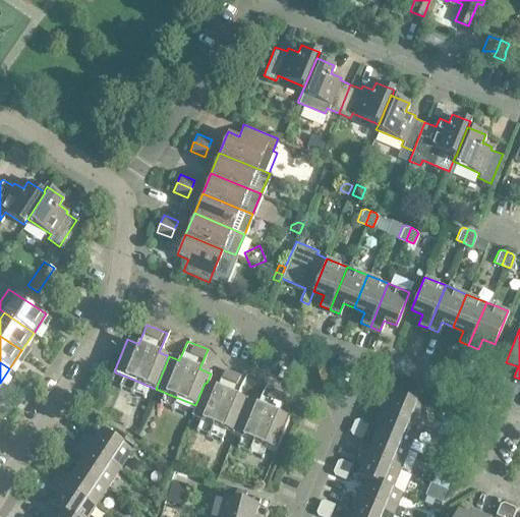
[(216,387),(207,383),(205,383),(195,405),(191,415),(233,433),(246,400),(236,395),(244,376),(243,376),(224,367),(216,387)]
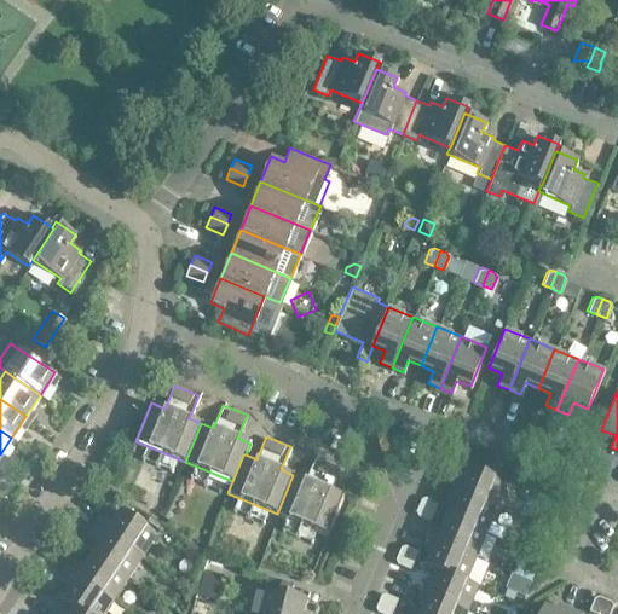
[(293,475),(277,514),(327,534),(342,494),(329,490),(339,467),(315,457),(305,480),(293,475)]
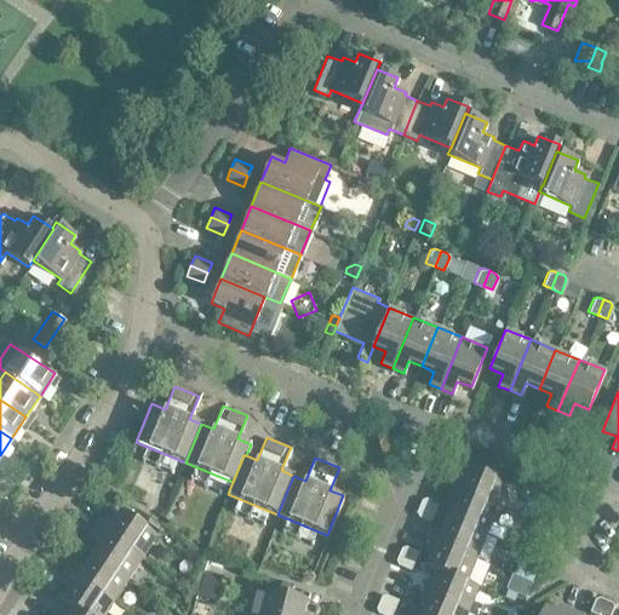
[(505,482),(494,477),(498,467),(487,463),(482,472),(466,466),(460,480),(454,478),(451,489),(496,507),(505,482)]
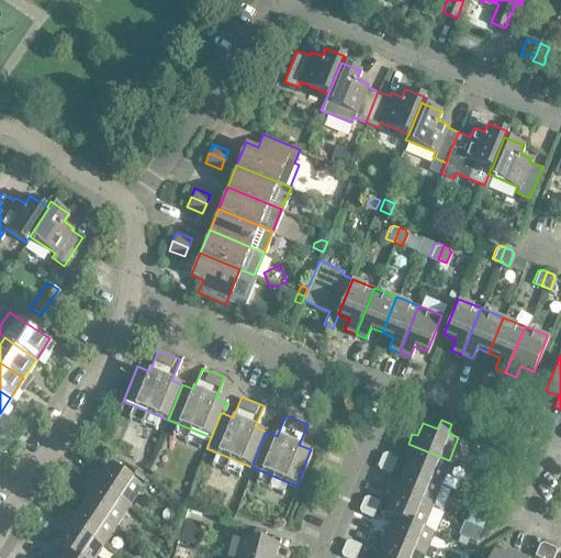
[(404,468),(439,482),(449,460),(408,444),(404,454),(408,456),(404,468)]
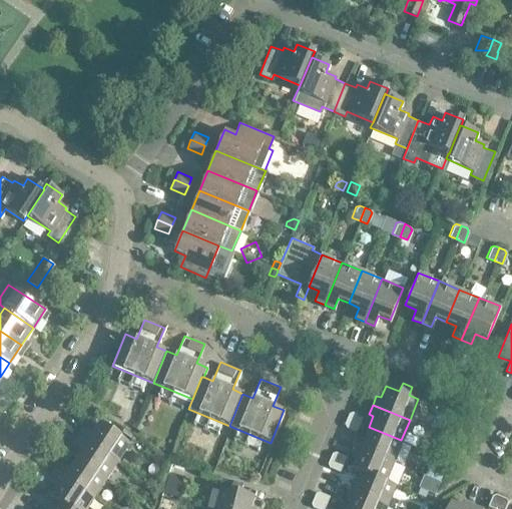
[(131,407),(126,417),(133,421),(138,410),(131,407)]
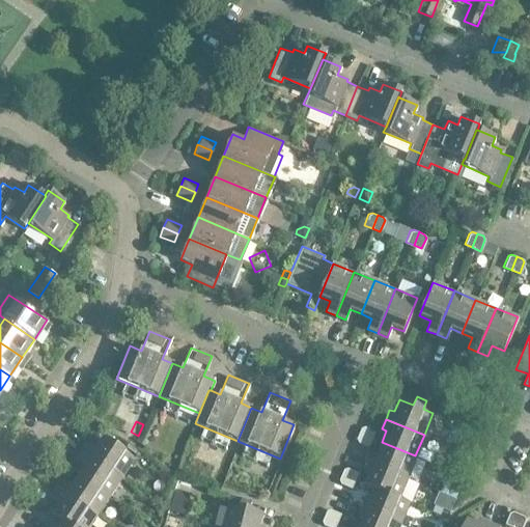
[(364,425),(360,426),(358,432),(371,438),(374,430),(364,425)]
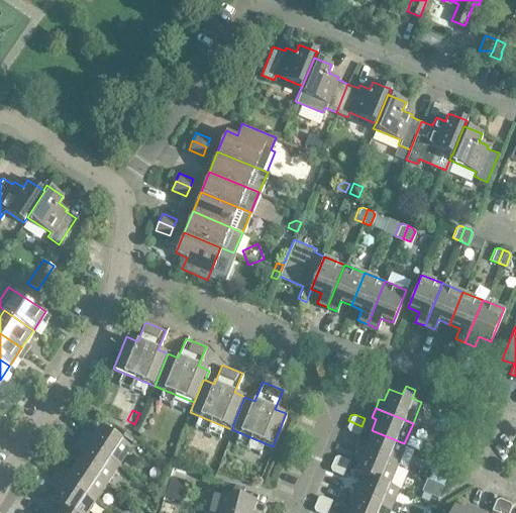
[(348,429),(358,433),(362,426),(348,420),(346,426),(348,429)]
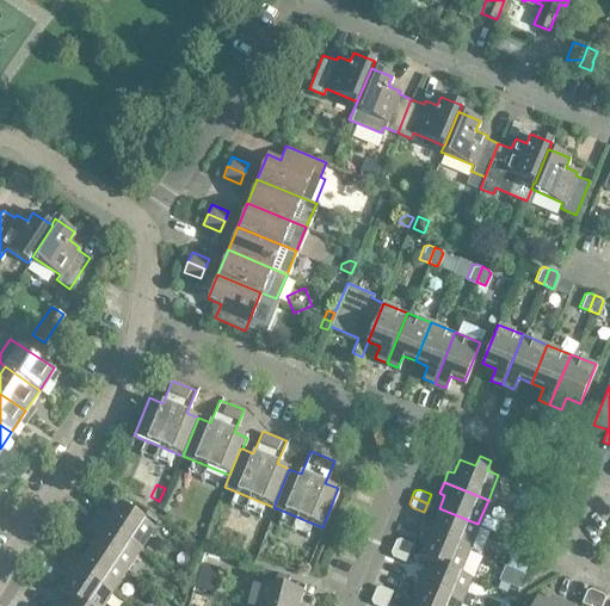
[(98,506),(91,517),(139,548),(154,525),(118,502),(111,514),(98,506)]
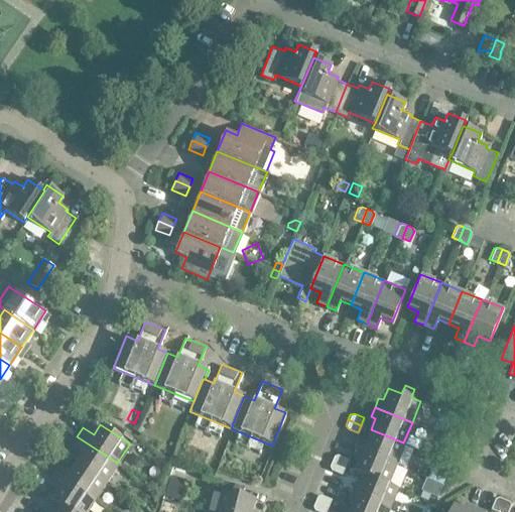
[(358,448),(395,463),(403,442),(371,429),(367,439),(362,437),(358,448)]
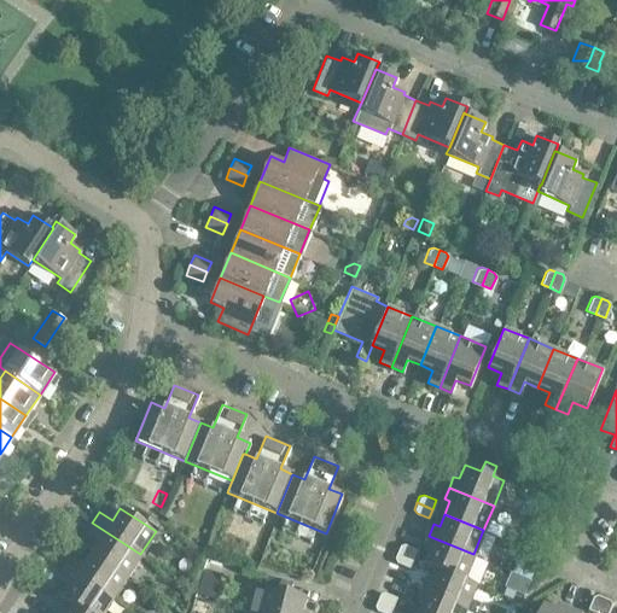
[(98,541),(91,553),(126,576),(140,554),(92,523),(85,532),(98,541)]
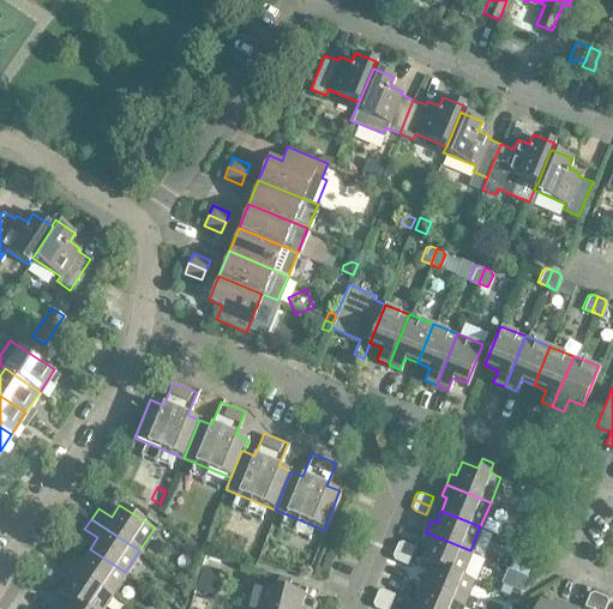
[(433,565),(434,562),(461,573),(470,550),(426,532),(421,543),(427,546),(421,560),(433,565)]
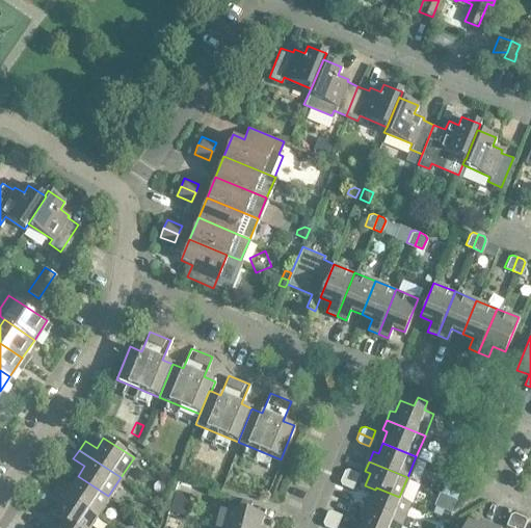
[(347,468),(343,469),(341,474),(354,480),(357,472),(347,468)]
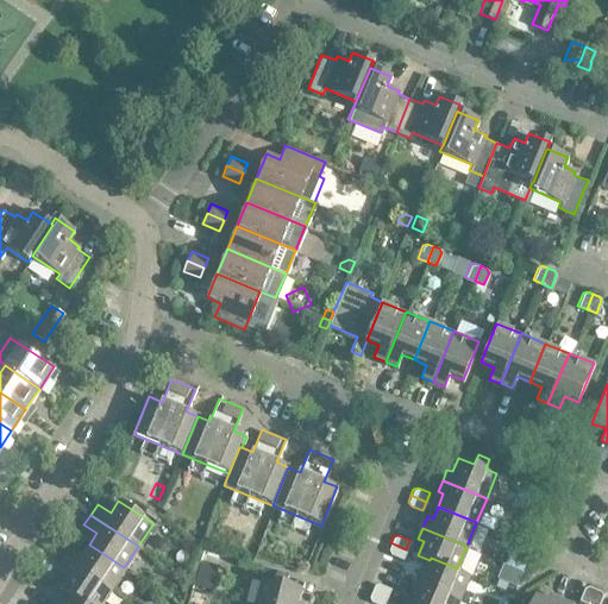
[(390,553),(402,558),(406,549),(390,542),(388,548),(390,553)]
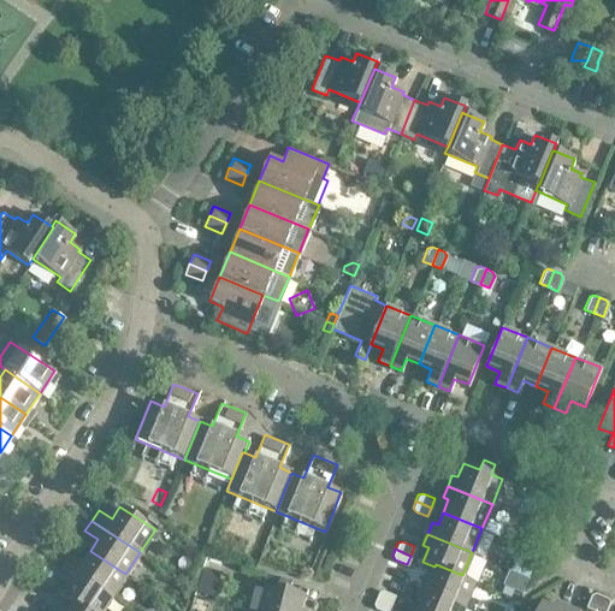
[(70,553),(63,564),(111,595),(125,574),(90,551),(83,562),(70,553)]
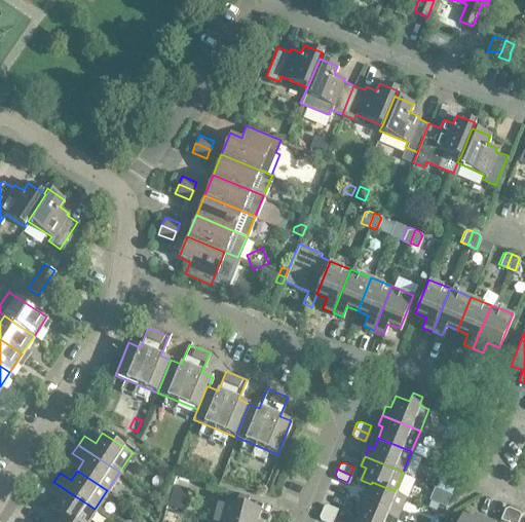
[(439,479),(436,486),(449,492),(452,485),(439,479)]
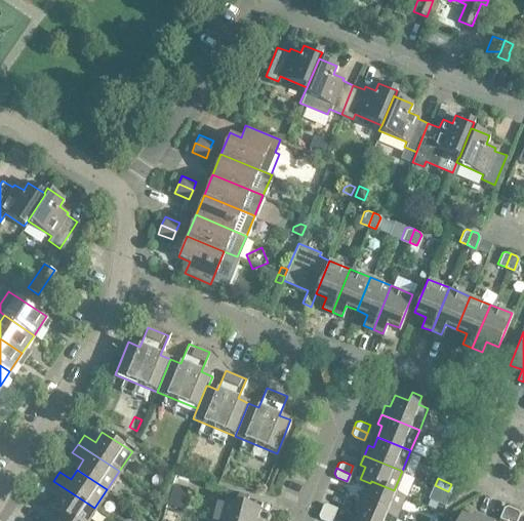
[(61,514),(62,512),(76,520),(85,520),(94,508),(53,481),(48,489),(58,496),(52,508),(61,514)]
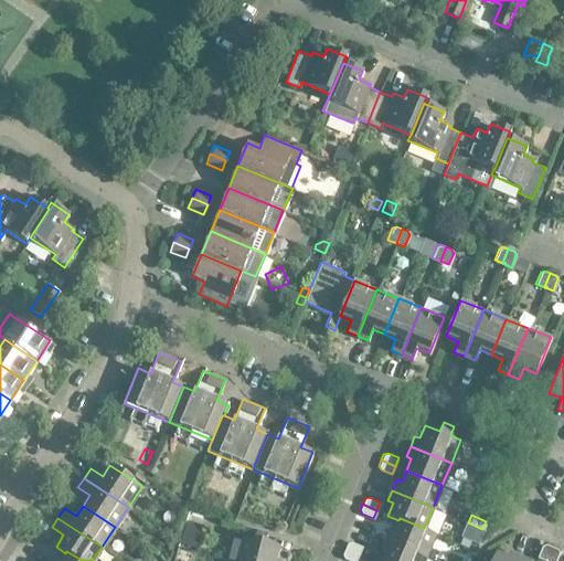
[(400,518),(398,520),(394,530),(389,528),(384,539),(425,556),(435,532),(424,528),(400,518)]
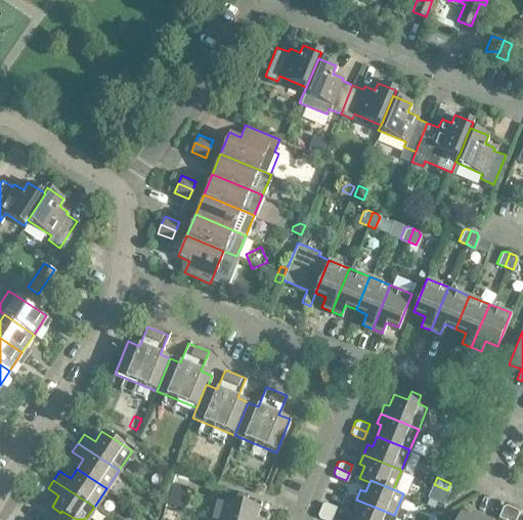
[(224,496),(218,519),(220,519),(260,519),(255,519),(258,507),(245,503),(247,493),(236,490),(236,489),(225,486),(222,496),(224,496)]
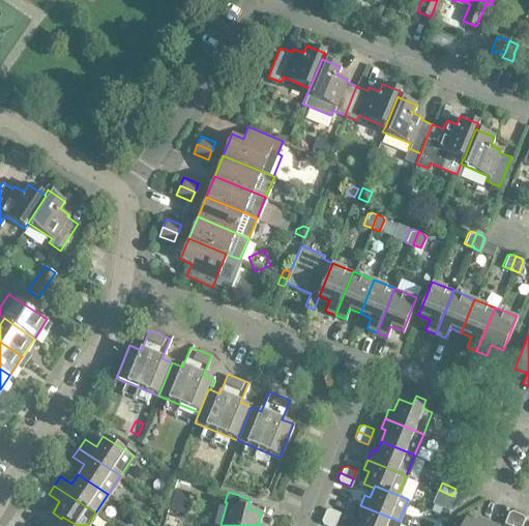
[(434,503),(431,509),(439,513),(441,506),(434,503)]
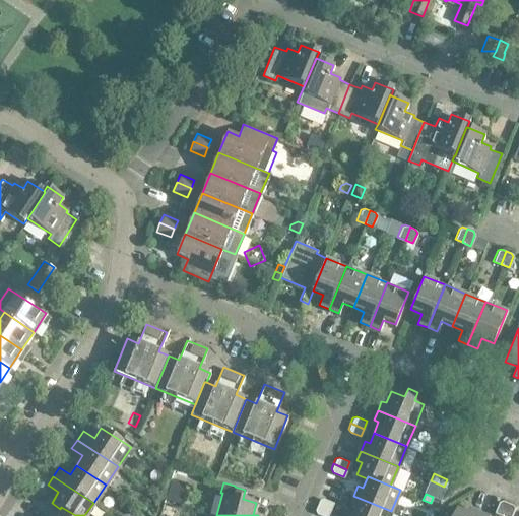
[(350,515),(389,515),(391,511),(353,496),(349,505),(354,507),(350,515)]
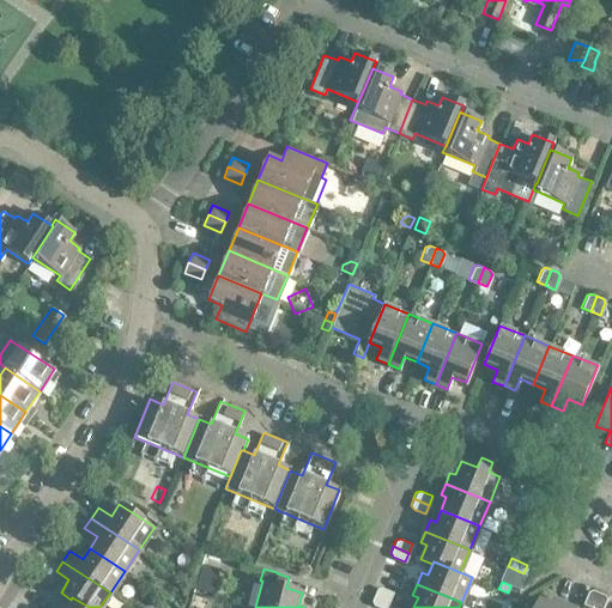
[(389,600),(393,591),(380,585),(376,588),(374,594),(389,600)]
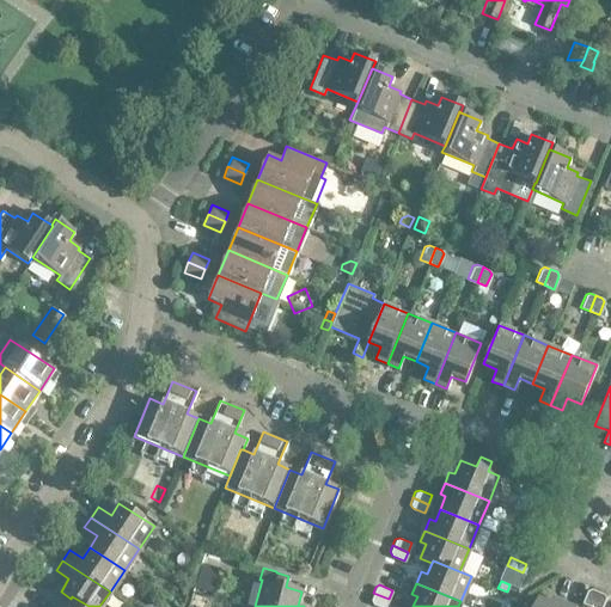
[(597,590),(591,588),(586,589),(581,602),(590,606),(597,590)]
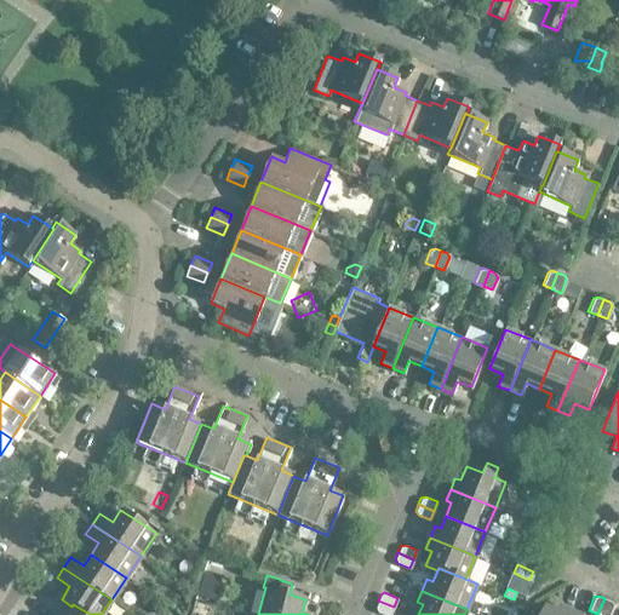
[(195,598),(190,614),(202,614),(207,602),(195,598)]
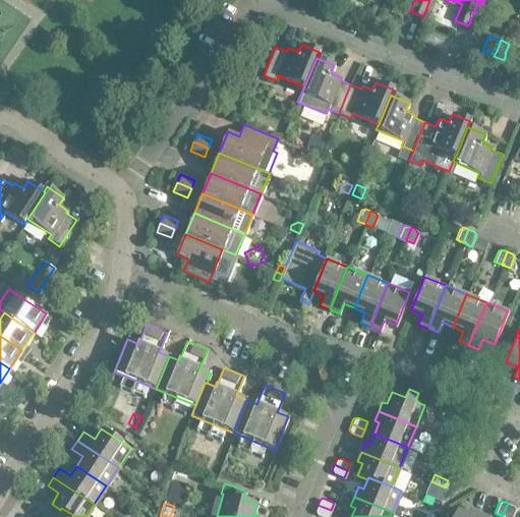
[(392,516),(427,516),(429,512),(396,503),(392,516)]
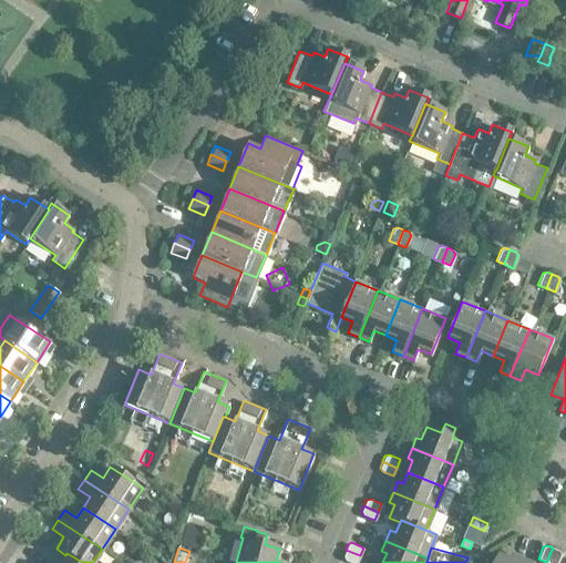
[(546,562),(549,562),(555,562),(561,554),(558,550),(553,548),(546,562)]
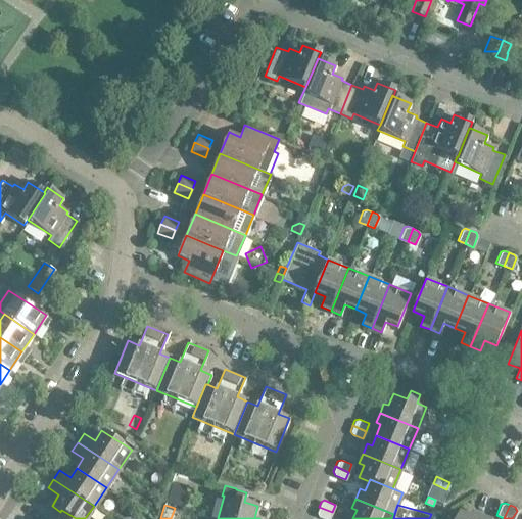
[(319,507),(317,512),(318,516),(326,518),(329,518),(332,512),(319,507)]
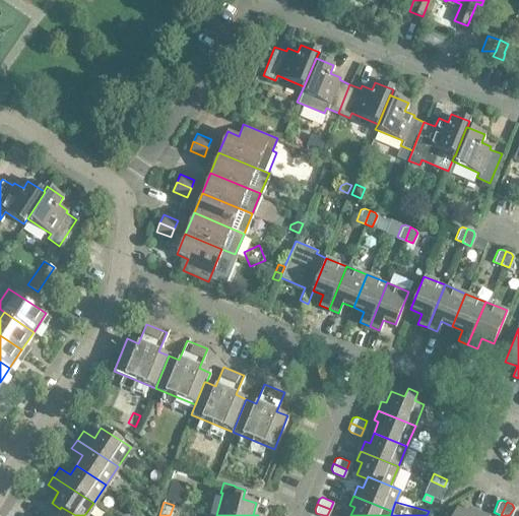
[(75,515),(61,507),(60,509),(55,515),(52,515),(44,510),(39,515),(75,515)]
